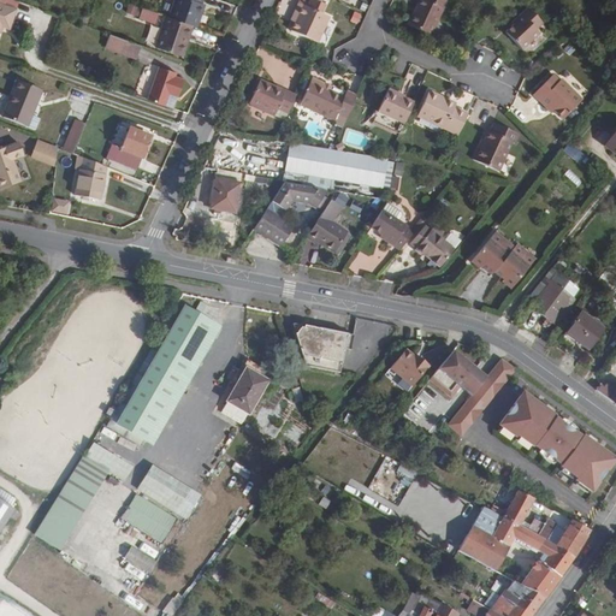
[(19,7),(0,0),(0,37),(5,23),(12,25),(19,7)]
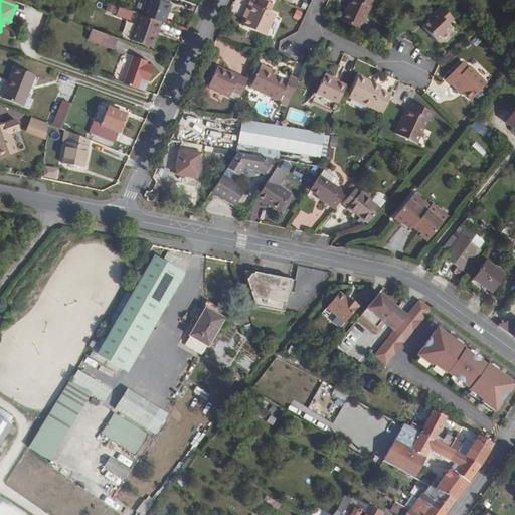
[(170,4),(171,0),(149,0),(144,15),(162,22),(166,23),(171,10),(169,9),(170,4)]
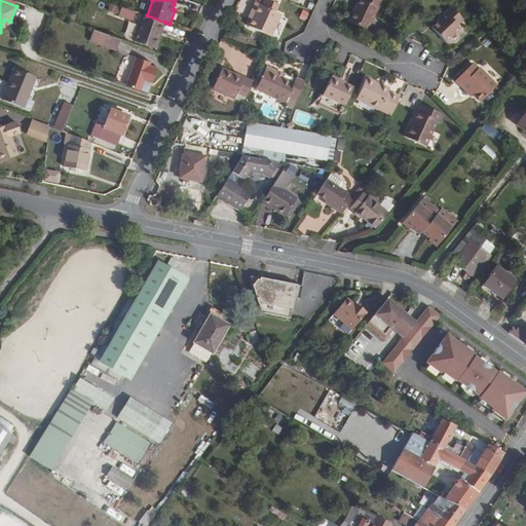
[(256,15),(254,20),(251,26),(272,36),(283,13),(272,8),(276,0),(275,0),(257,0),(252,13),(256,15)]
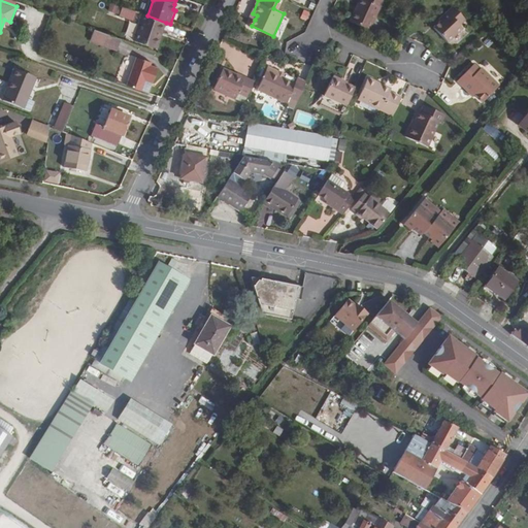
[(381,0),(357,0),(350,19),(368,28),(381,0)]
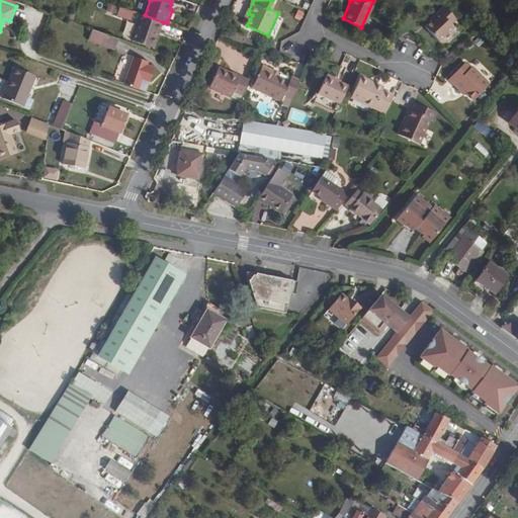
[(108,3),(105,13),(131,20),(134,10),(108,3)]
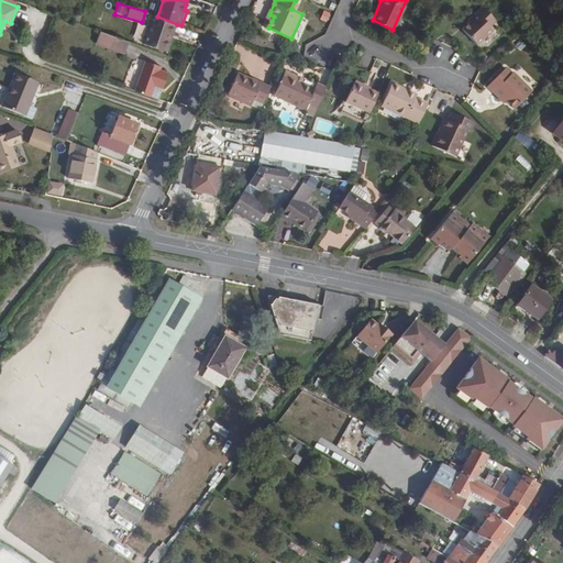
[(478,17),(470,24),(463,31),(478,47),(494,32),(490,29),(496,22),(483,8),(476,14),(478,17)]
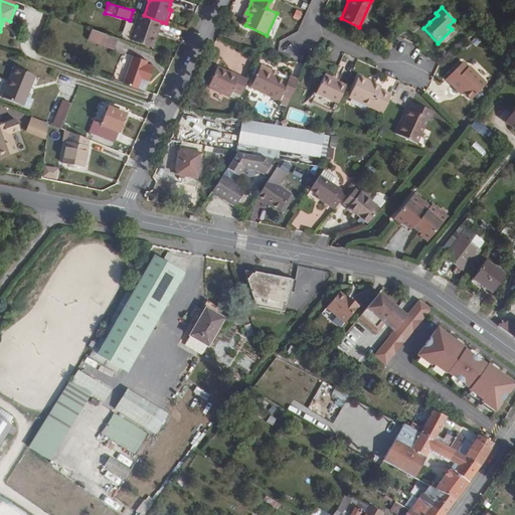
[(427,20),(430,22),(438,15),(436,13),(427,20)]
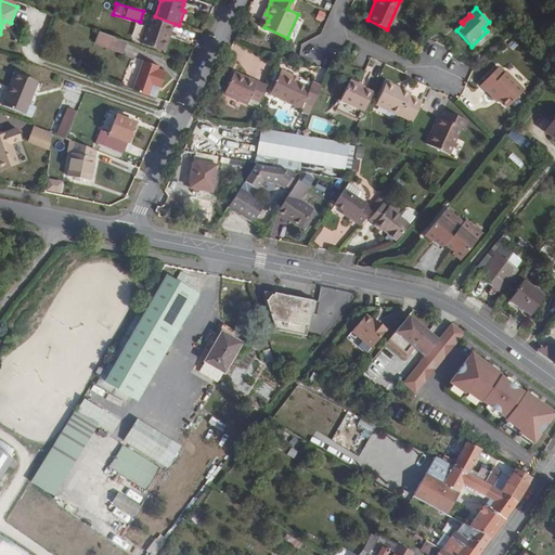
[(142,41),(166,49),(175,24),(155,16),(152,15),(142,41)]
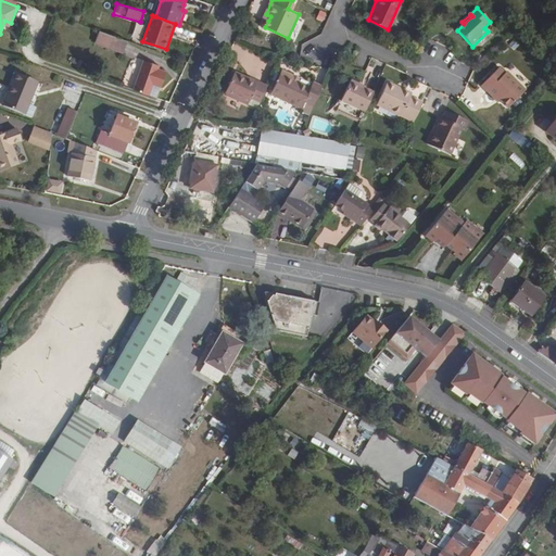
[(130,37),(102,27),(98,38),(126,48),(130,37)]
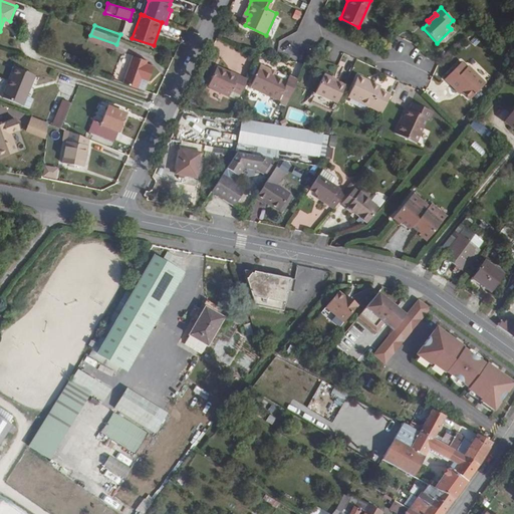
[(136,53),(125,81),(141,86),(144,76),(151,78),(156,63),(150,61),(151,58),(136,53)]
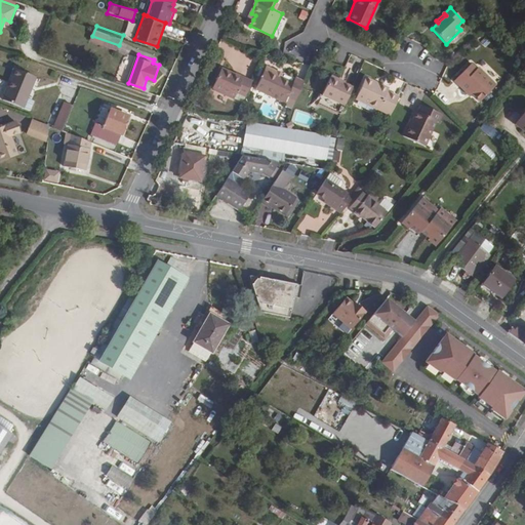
[(126,55),(121,68),(129,71),(133,57),(126,55)]
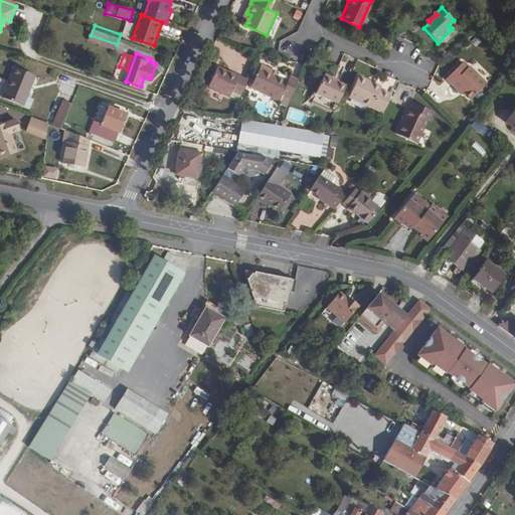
[(460,90),(464,94),(471,101),(487,86),(470,67),(468,69),(463,64),(447,79),(458,91),(460,90)]
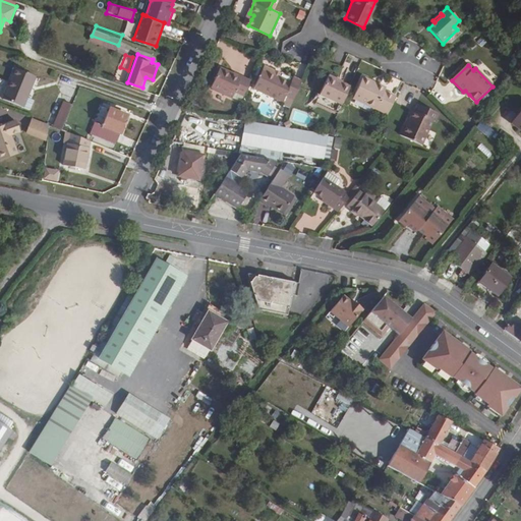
[(39,74),(19,67),(7,99),(26,106),(39,74)]
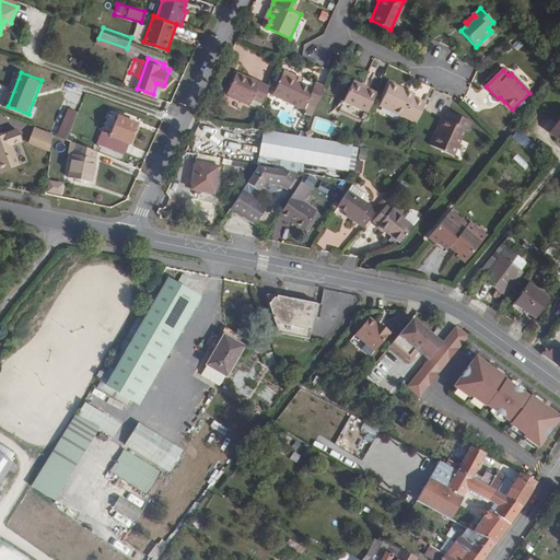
[(263,103),(270,88),(260,83),(259,86),(251,82),(252,81),(237,73),(228,95),(251,106),(254,100),(263,103)]
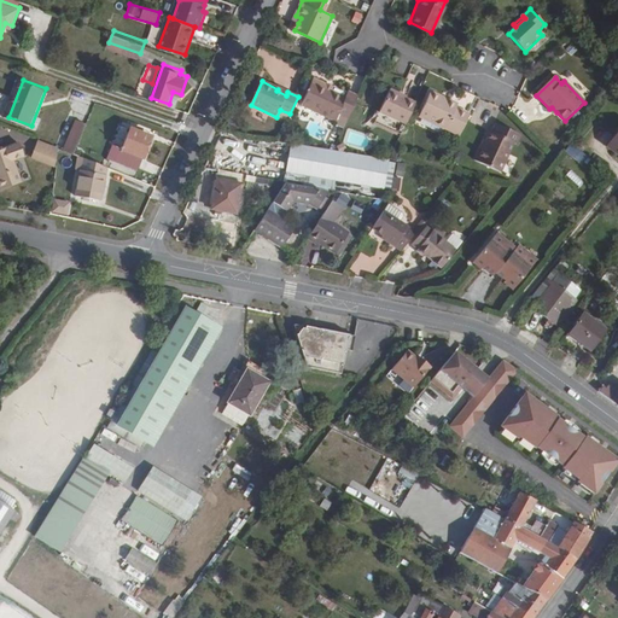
[(339,115),(349,120),(360,97),(350,92),(348,98),(332,91),(331,93),(326,91),(327,88),(314,82),(303,105),(337,121),(339,115)]
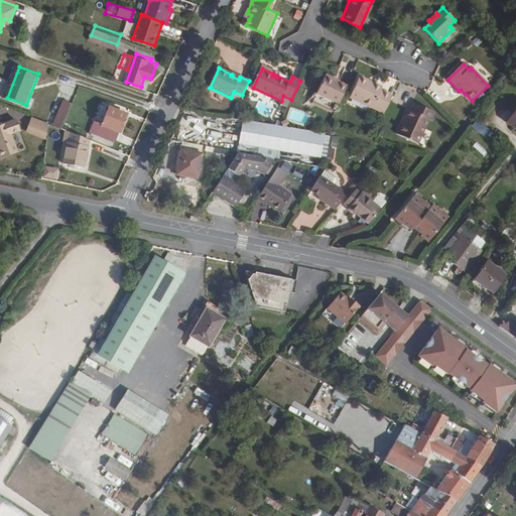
[(313,102),(335,111),(347,86),(336,80),(336,79),(326,74),(313,102)]
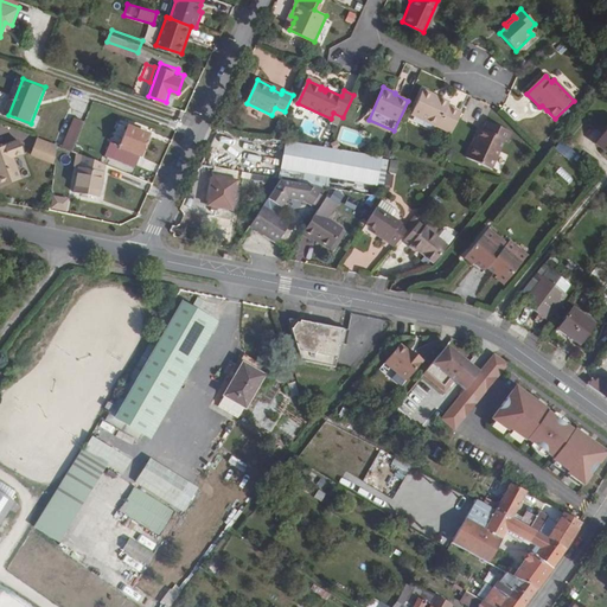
[(452,132),(461,112),(448,106),(451,101),(423,89),(411,114),(452,132)]
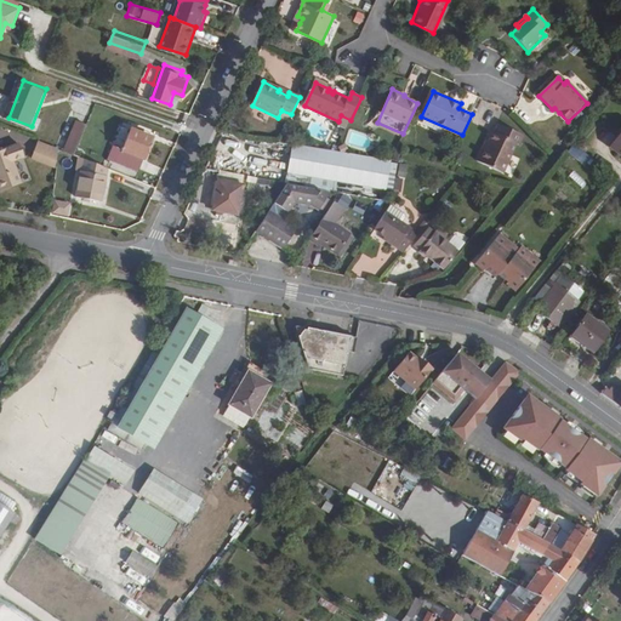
[(170,104),(178,107),(182,95),(174,92),(170,104)]
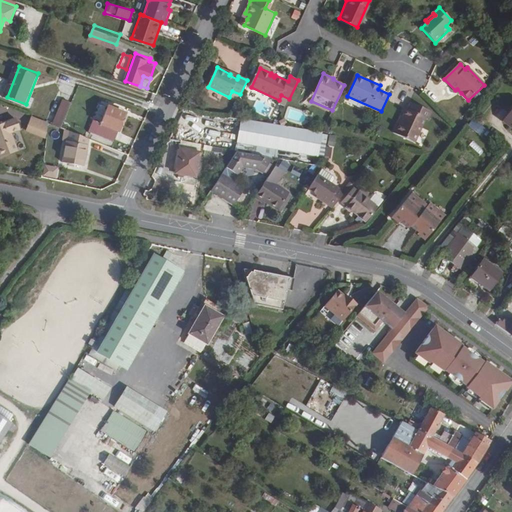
[(65,127),(75,102),(66,99),(57,124),(65,127)]
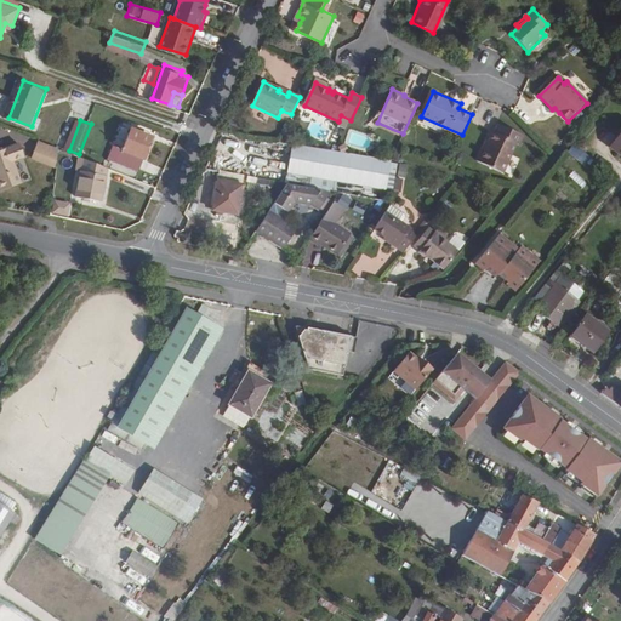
[(486,148),(484,147),(478,160),(503,174),(517,144),(519,146),(524,136),(499,124),(495,132),(494,132),(489,142),(486,148)]
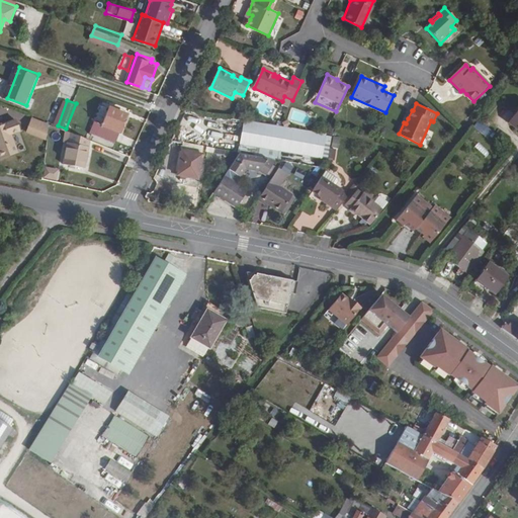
[(130,113),(111,105),(102,125),(95,122),(93,130),(118,141),(130,113)]
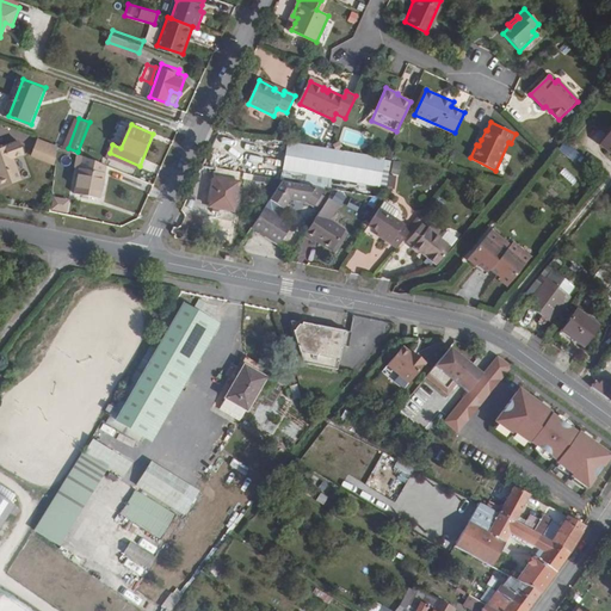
[(610,129),(600,144),(610,152),(610,129)]
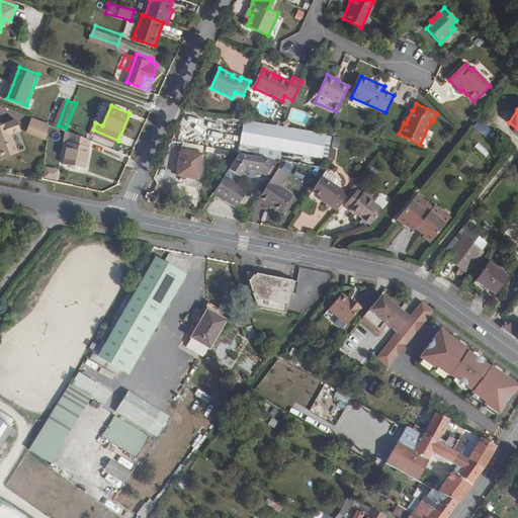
[(54,123),(36,117),(31,133),(51,140),(54,123)]
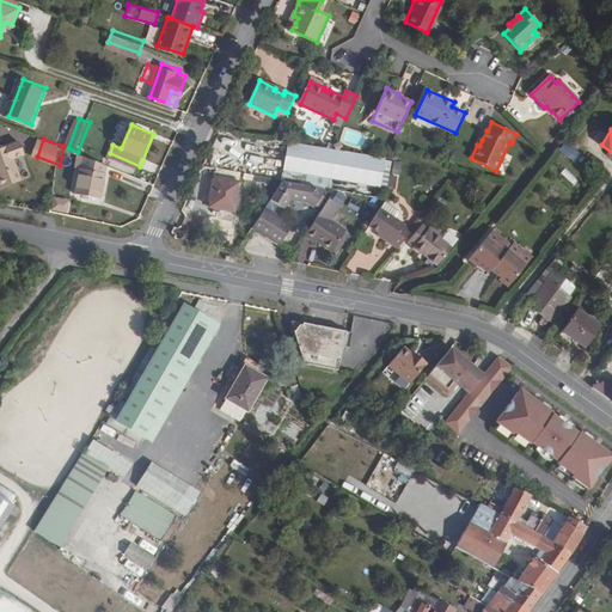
[(385,159),(291,142),(286,169),(304,172),(383,185),(386,160),(385,159)]
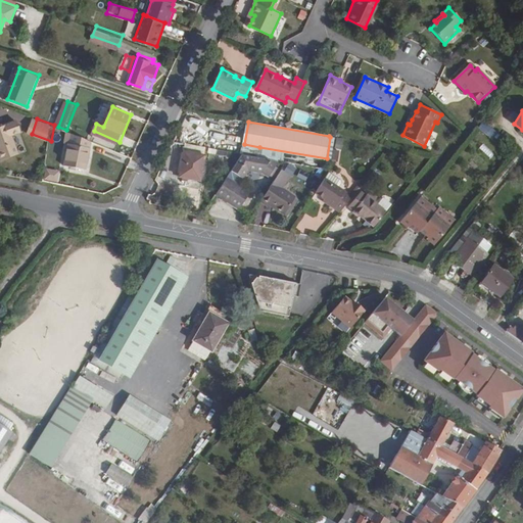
[(483,122),(478,128),(494,140),(500,133),(483,122)]
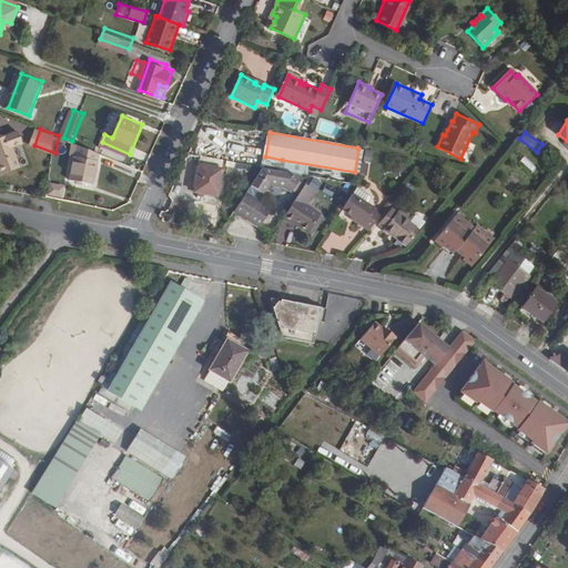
[(21,133),(0,140),(0,165),(3,175),(21,169),(14,148),(26,144),(21,133)]
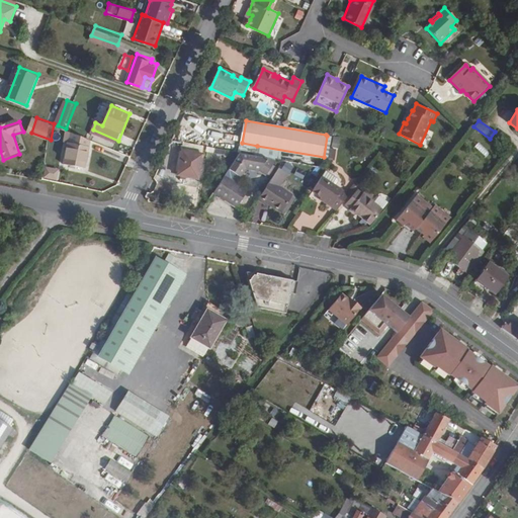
[(82,165),(92,139),(72,131),(62,157),(82,165)]
